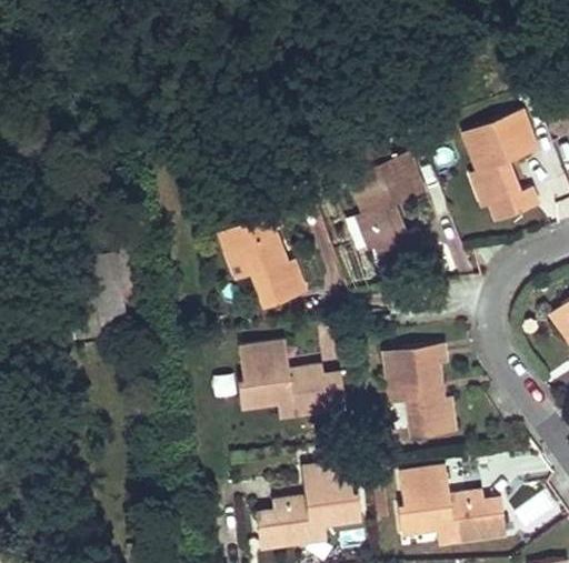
[(535,101),(531,89),(519,94),(523,106),(535,101)]
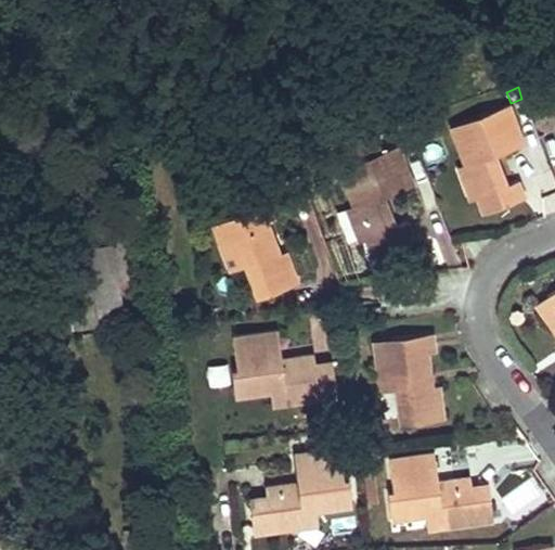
[(483,218),(524,202),(517,184),(505,189),(494,160),(492,154),(500,151),(503,156),(526,148),(510,107),(450,130),(465,171),(470,169),(481,199),(476,201),(483,218)]
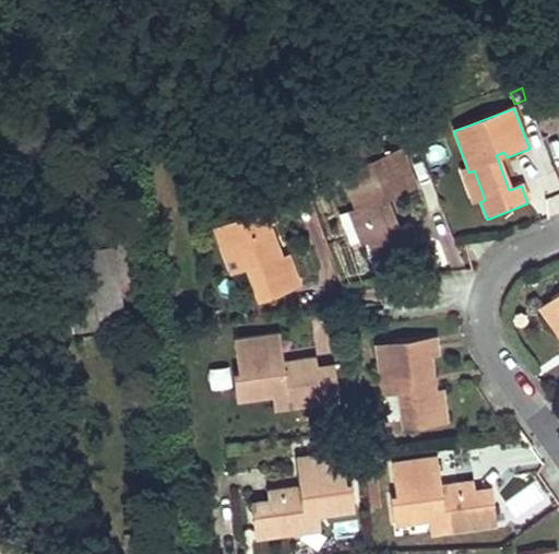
[(375,262),(416,246),(409,228),(397,233),(385,202),(383,197),(392,193),(395,199),(417,190),(402,150),(341,173),(356,214),(361,212),(373,242),(368,244),(375,262)]
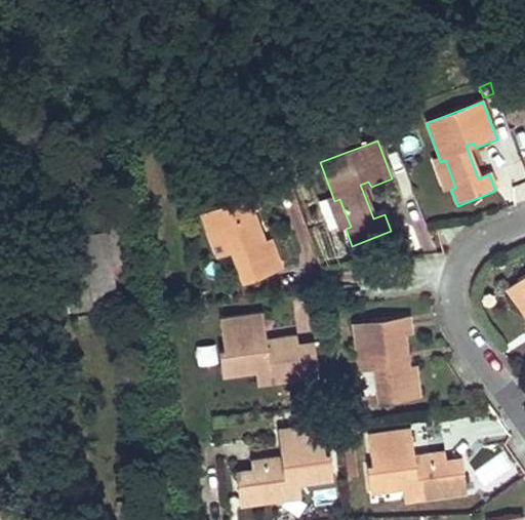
[(468,151),(476,148),(473,143),(466,146),(468,151)]
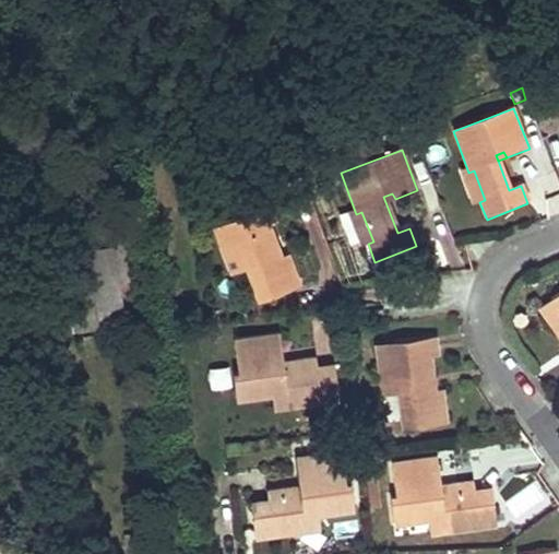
[(479,202),(485,200),(474,171),(468,173),(462,175),(473,204),(479,202)]
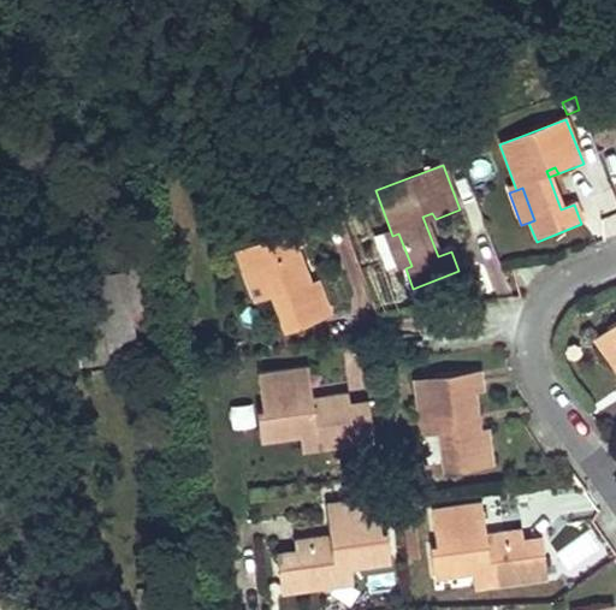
[(425,223),(436,219),(432,213),(422,217),(425,223)]
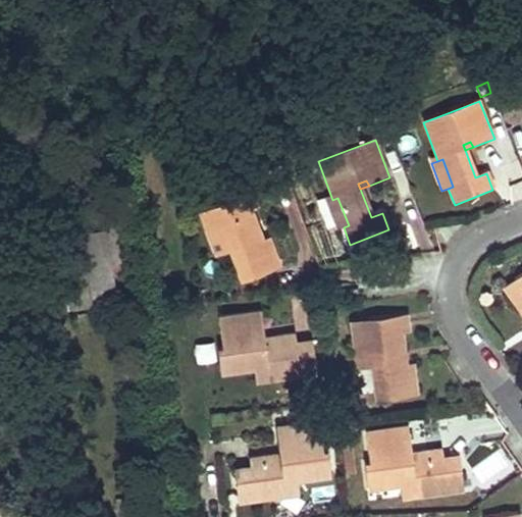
[(220,205),(199,213),(208,238),(223,233),(230,251),(242,285),(279,270),(268,241),(261,243),(251,213),(258,211),(252,194),(240,199),(220,205)]
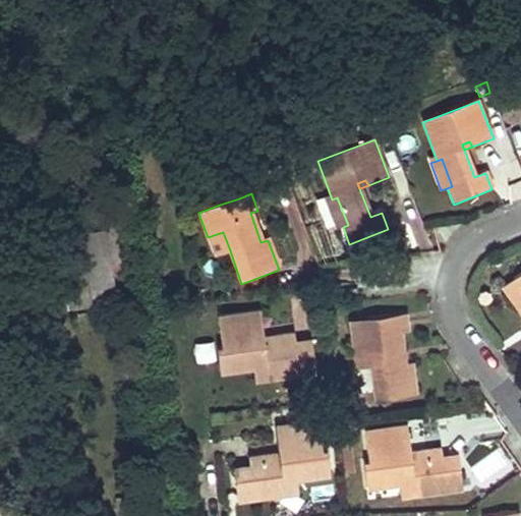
[(343,227),(348,225),(337,197),(332,199),(326,203),(337,229),(343,227)]
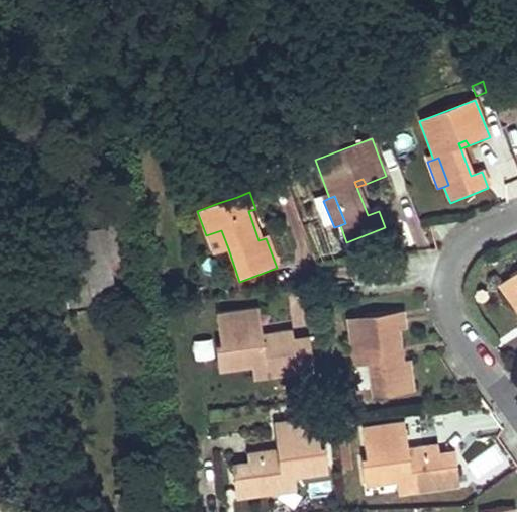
[(104,227),(53,236),(66,312),(117,303),(104,227)]
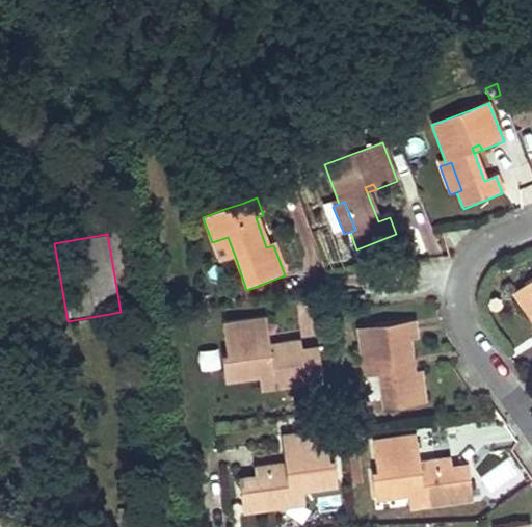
[(219,262),(235,256),(228,237),(212,242),(219,262)]
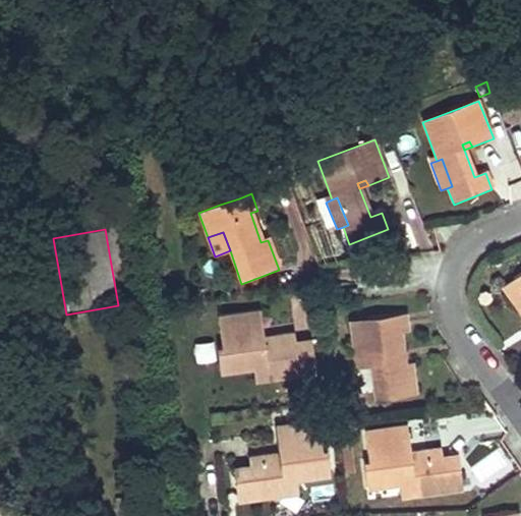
[(520,275),(512,282),(520,293),(520,309),(519,311),(520,313),(520,275)]
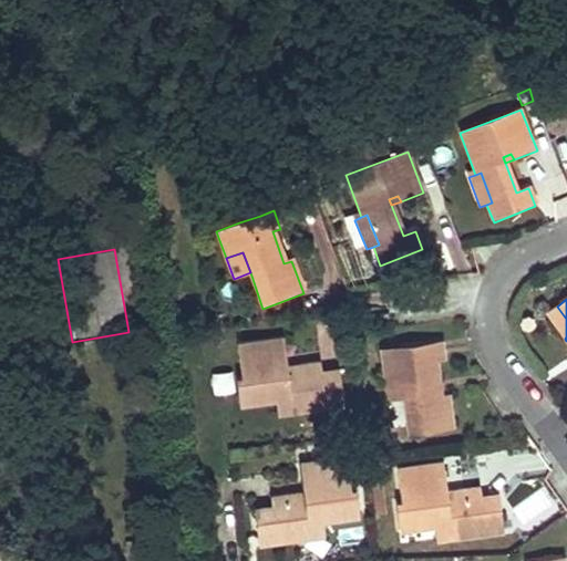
[(566,336),(566,319),(557,307),(546,314),(565,339),(566,336)]
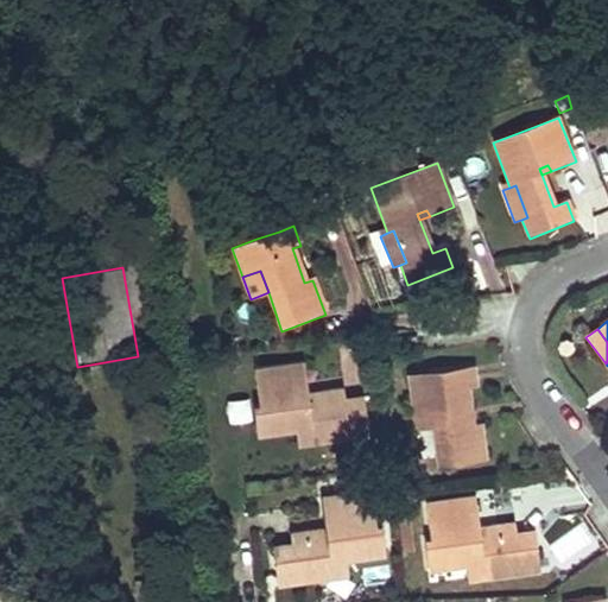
[(368,439),(363,401),(346,404),(344,392),(309,397),(304,397),(303,388),(308,387),(304,366),(254,372),(259,409),(253,409),(257,437),(295,432),(325,428),(328,445),(368,439)]
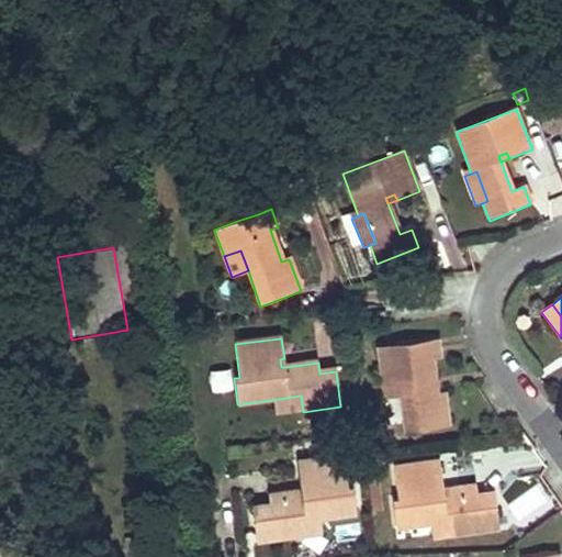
[(438,341),(379,348),(382,377),(398,375),(401,396),(405,434),(448,429),(444,394),(437,394),(433,361),(440,360),(438,341)]
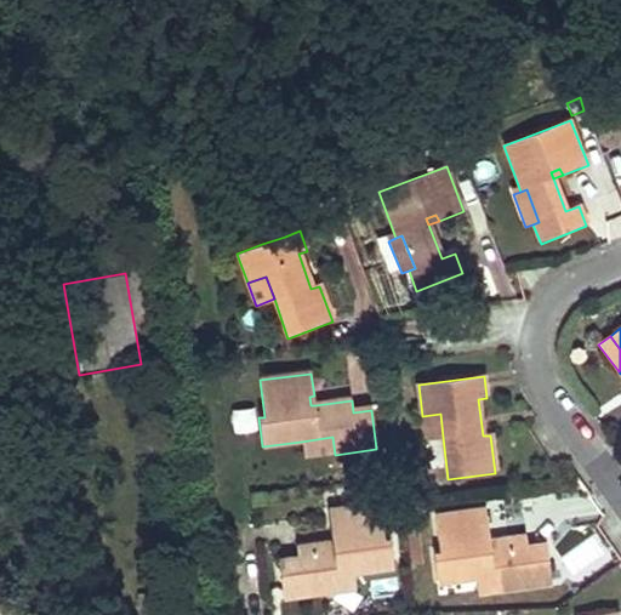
[(425,439),(443,437),(440,414),(422,416),(425,439)]
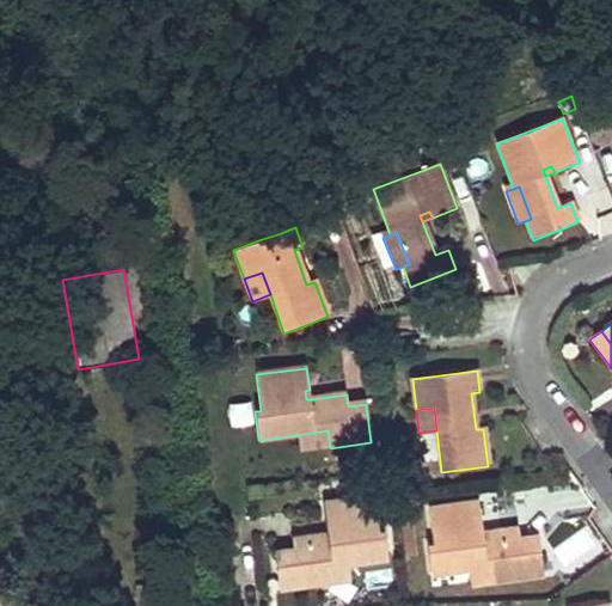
[(328,430),(297,435),(300,452),(330,448),(328,430)]
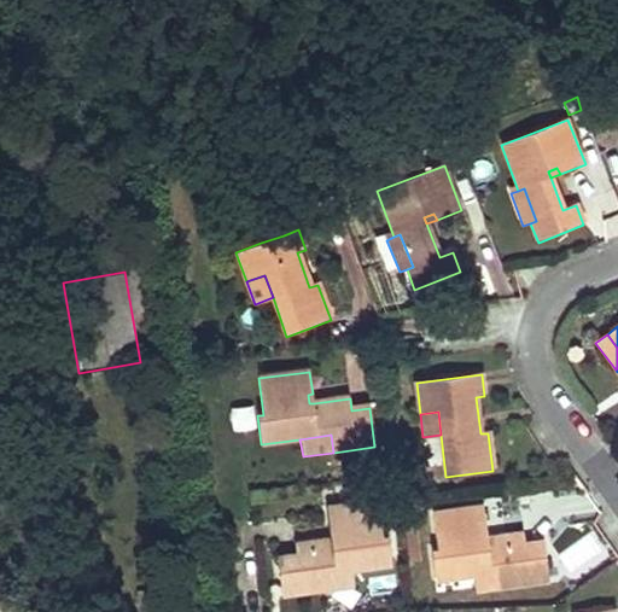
[(296,557),(278,559),(281,599),(324,593),(321,577),(353,572),(391,569),(389,540),(383,541),(378,503),(327,508),(330,531),(334,531),(336,541),(331,541),(295,545),(296,557)]
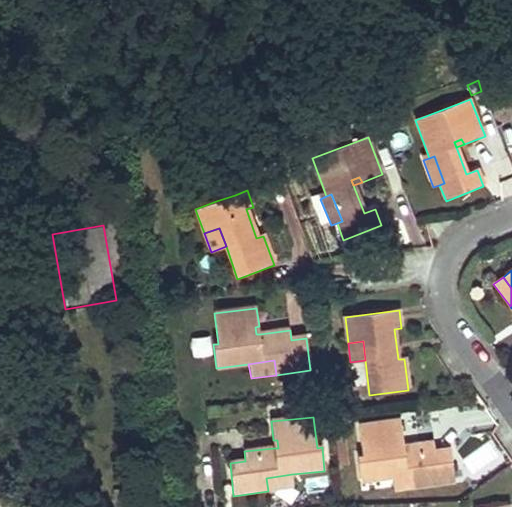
[(455,484),(451,452),(435,453),(434,443),(404,447),(400,448),(399,440),(403,439),(401,421),(359,426),(362,457),(357,457),(360,481),(393,477),(418,474),(420,488),(455,484)]
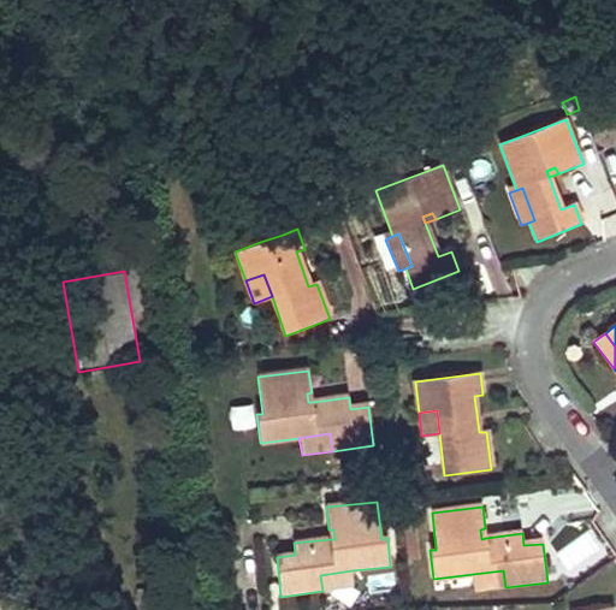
[(602,556),(588,537),(556,560),(569,579),(602,556)]
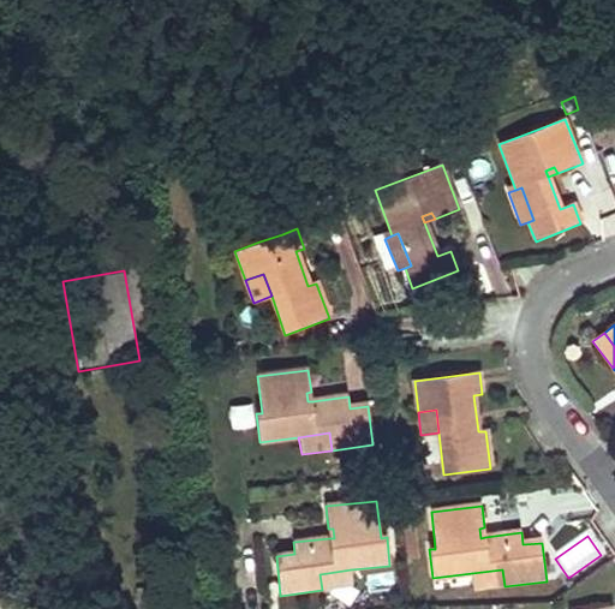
[(353,587),(351,569),(320,574),(322,590),(353,587)]
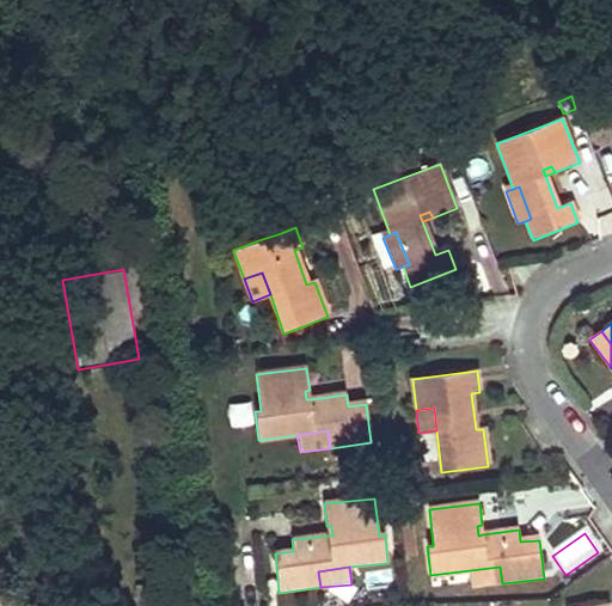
[(500,567),(470,570),(471,587),(502,583),(500,567)]
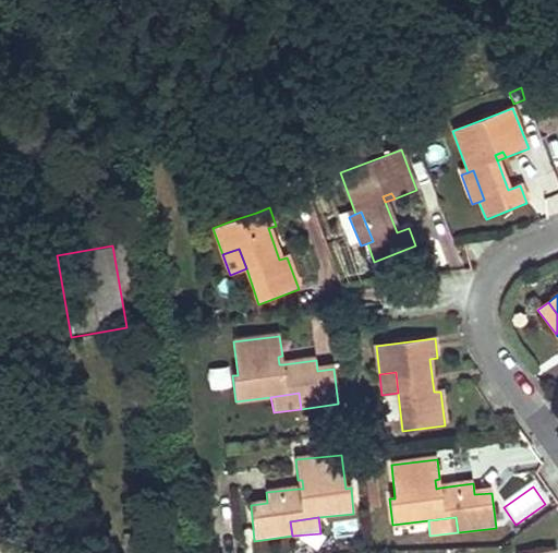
[(318,535),(296,537),(298,552),(310,552),(320,551),(318,535)]
